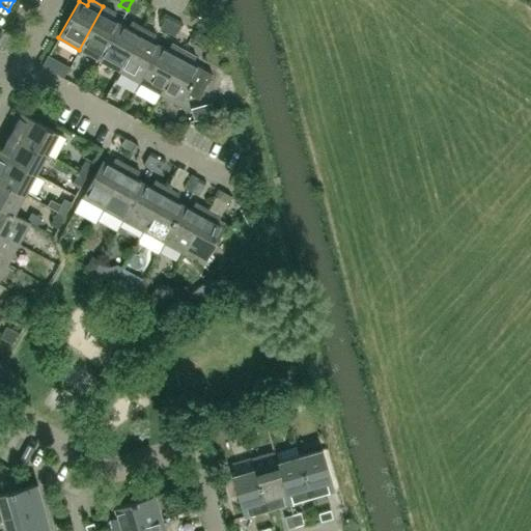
[(135,14),(142,1),(139,0),(132,0),(128,9),(135,14)]
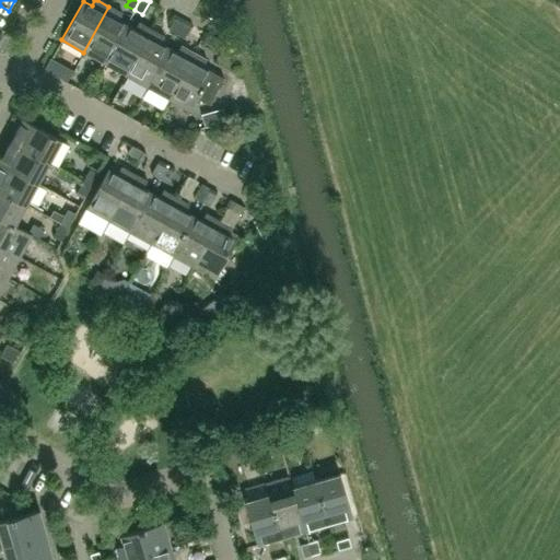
[(118,20),(121,13),(108,7),(83,53),(105,63),(126,25),(118,20)]
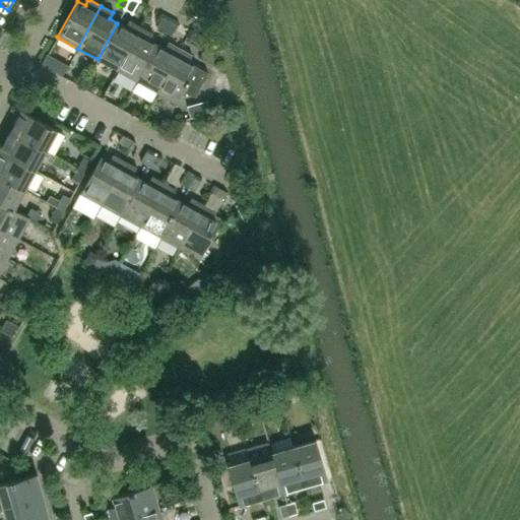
[(164,30),(171,18),(164,14),(156,26),(164,30)]
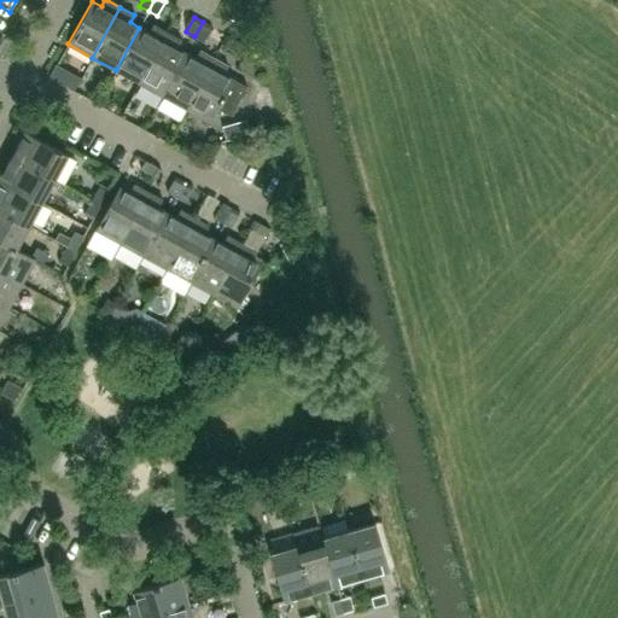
[(203,41),(211,27),(203,22),(194,36),(203,41)]
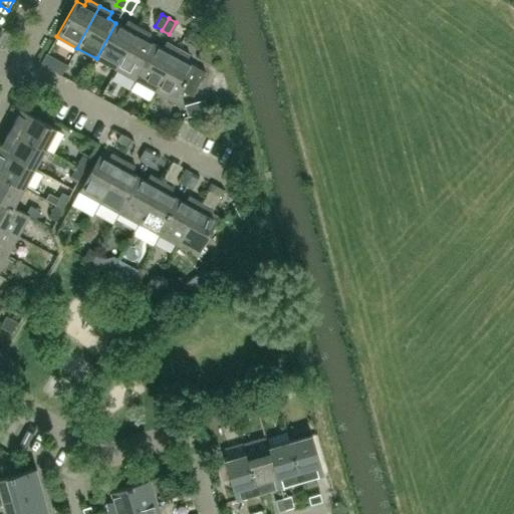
[(96,58),(115,69),(139,27),(126,20),(123,27),(115,23),(96,58)]
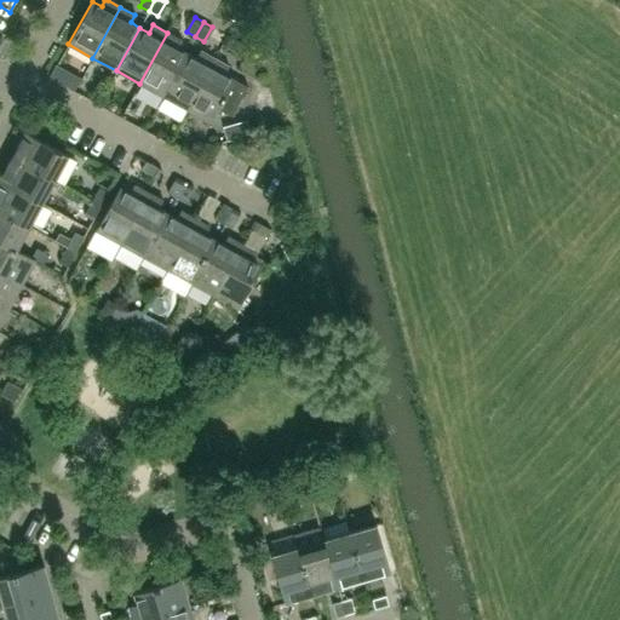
[(139,84),(164,97),(188,53),(178,49),(182,40),(167,33),(139,84)]
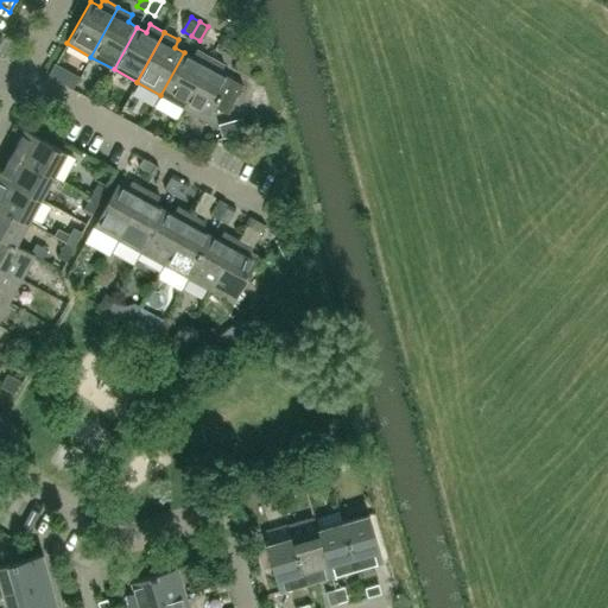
[(233,51),(238,43),(223,35),(219,43),(233,51)]
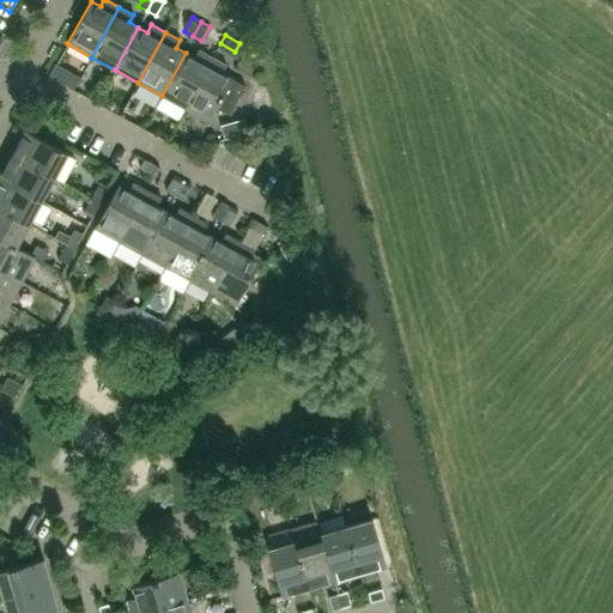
[(198,50),(194,58),(186,53),(162,96),(184,108),(212,58),(198,50)]
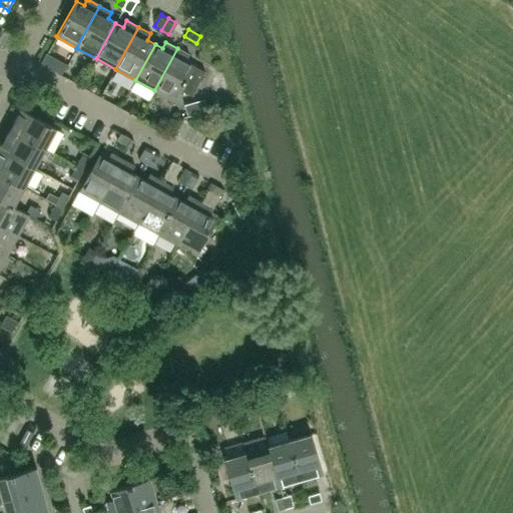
[(185,61),(189,55),(177,48),(154,90),(174,102),(181,89),(192,95),(205,71),(185,61)]
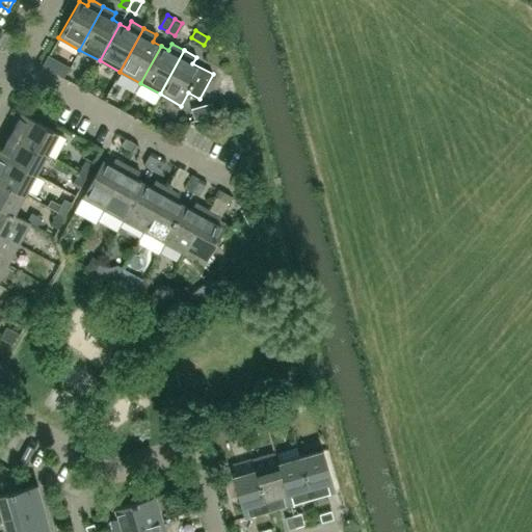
[(46,153),(57,132),(21,112),(9,133),(46,153)]
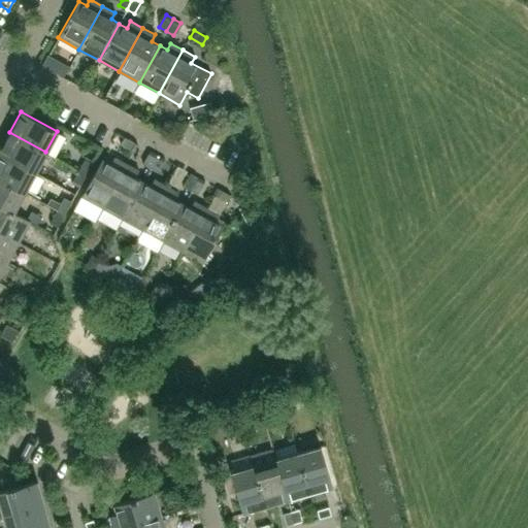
[(45,152),(9,132),(0,149),(0,153),(35,172),(45,152)]
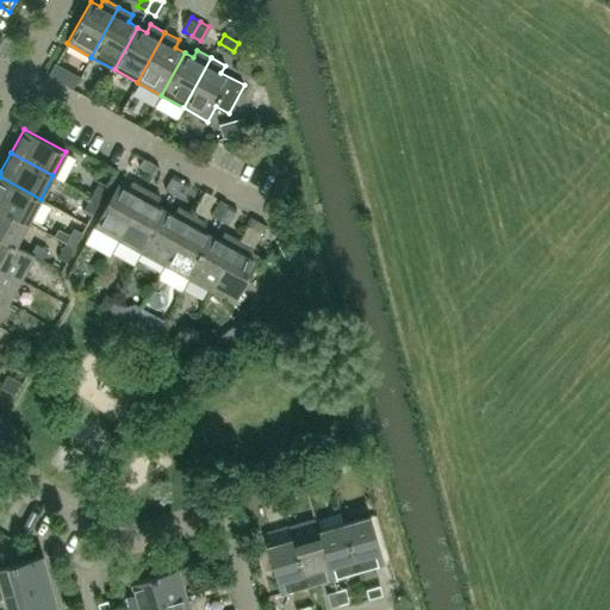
[(143,159),(137,167),(153,175),(157,167),(143,159)]
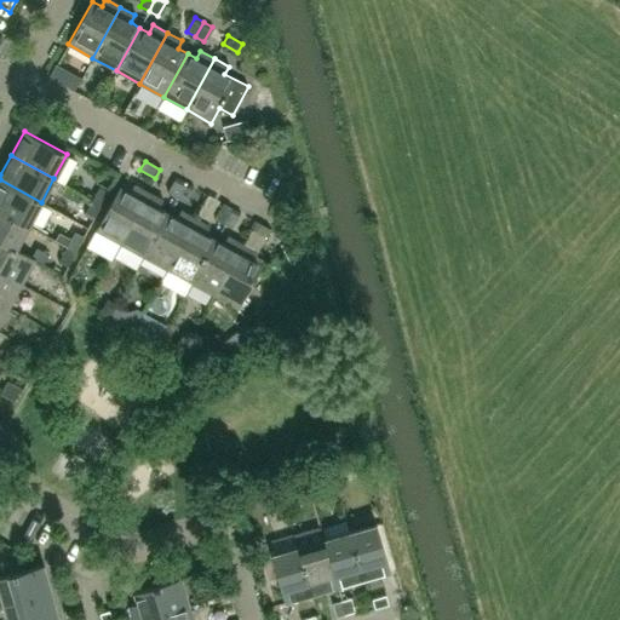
[(176,197),(183,182),(174,177),(166,193),(176,197)]
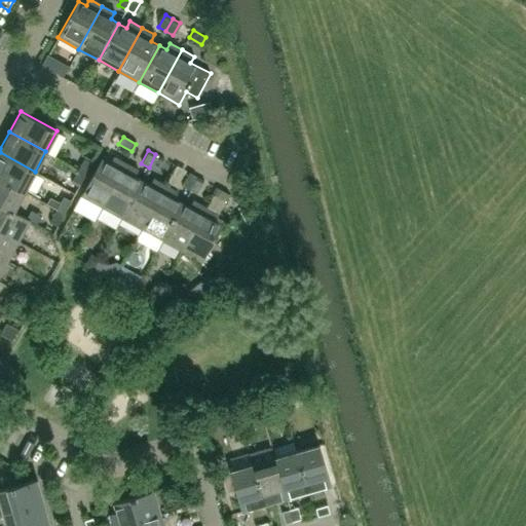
[(0,152),(0,178),(24,191),(35,172),(0,152)]
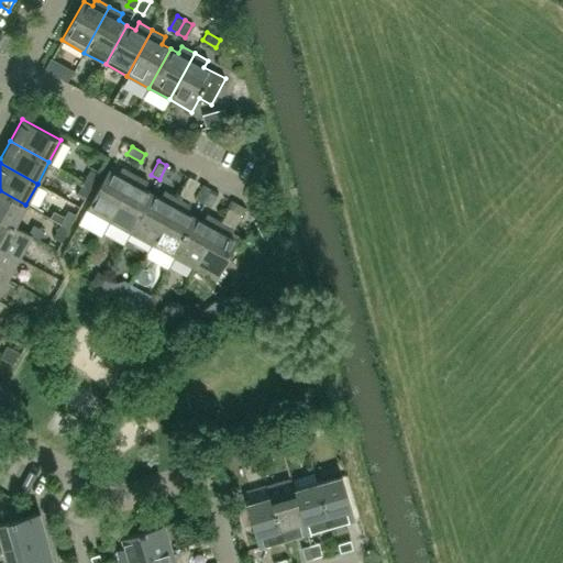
[(167,184),(175,169),(166,165),(159,179),(167,184)]
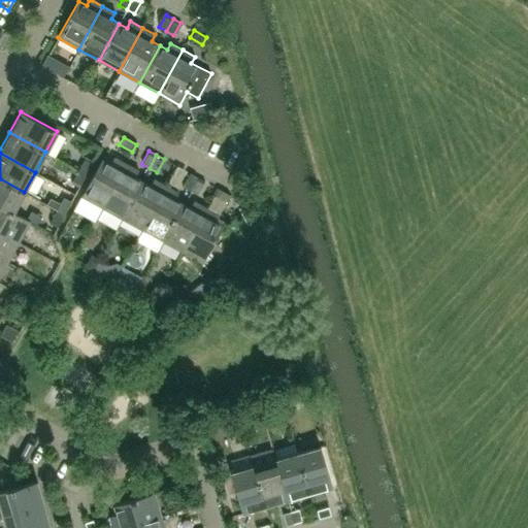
[(86,174),(93,162),(85,157),(77,170),(86,174)]
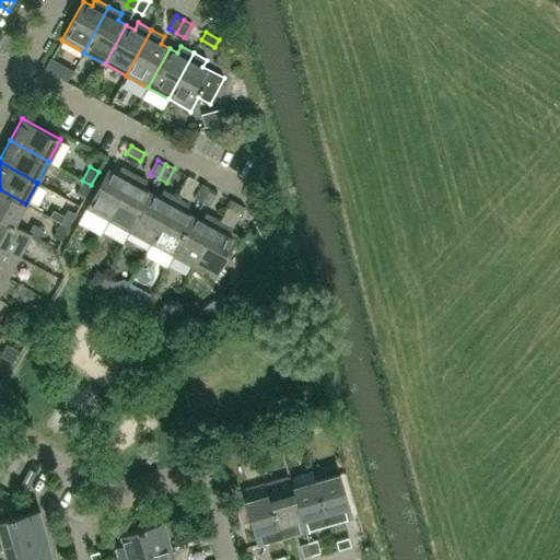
[(107,220),(133,174),(120,167),(117,174),(107,168),(85,208),(107,220)]
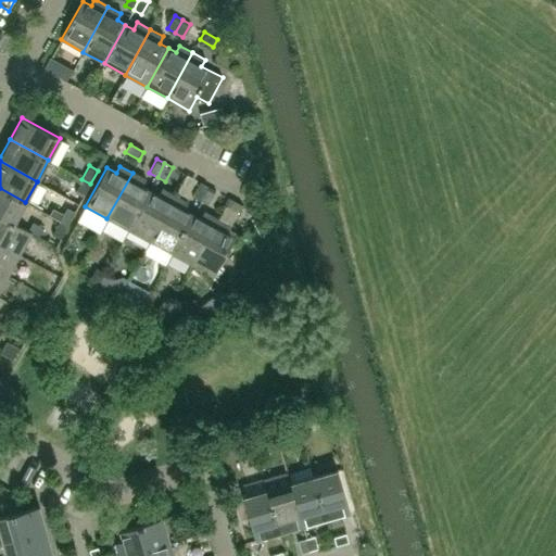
[(133,173),(106,218),(128,230),(150,191),(141,187),(146,180),(133,173)]
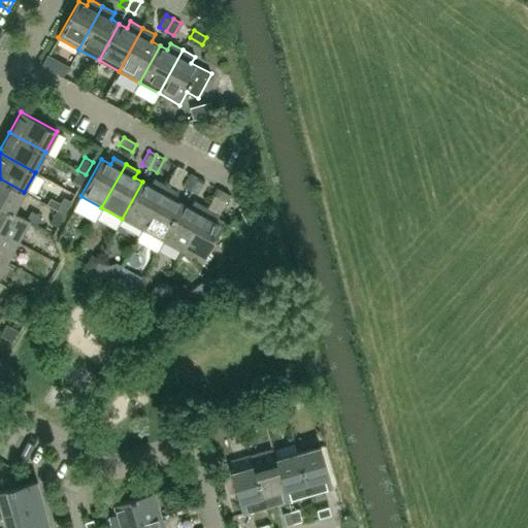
[(78,188),(86,174),(77,170),(70,183),(78,188)]
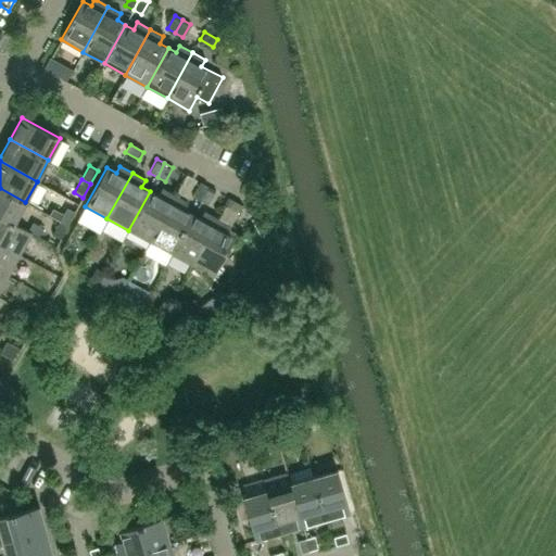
[(199,200),(206,186),(199,181),(191,196),(199,200)]
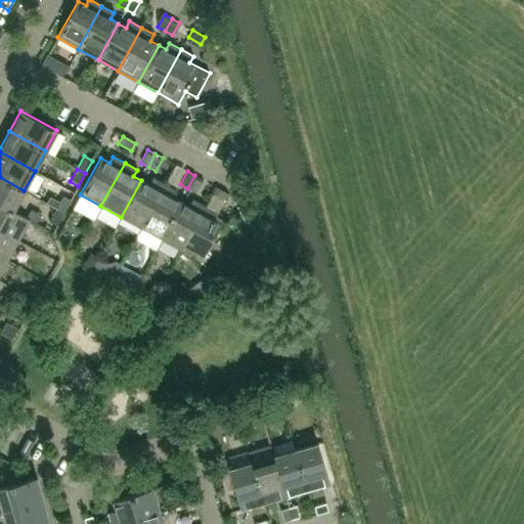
[(195,192),(203,180),(194,175),(187,188),(195,192)]
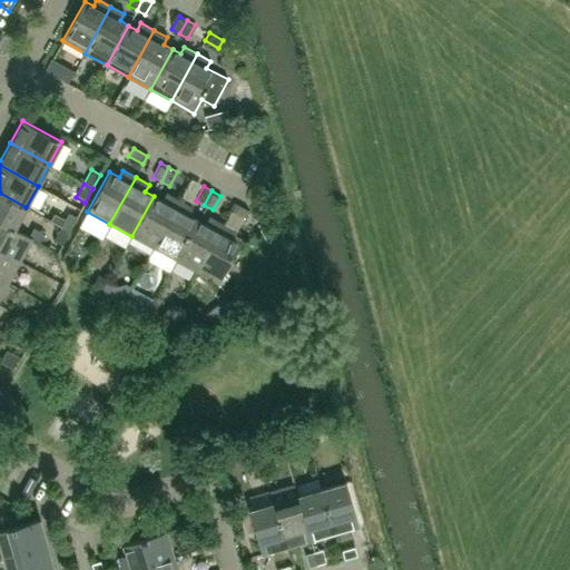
[(0,222),(13,229),(15,229),(26,207),(0,193),(0,222)]
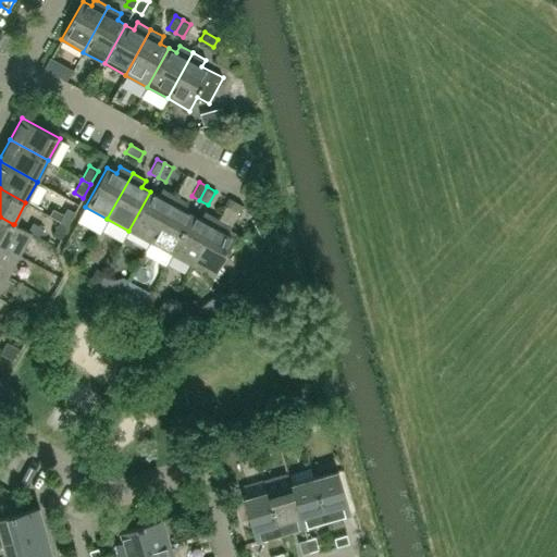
[(150,192),(128,231),(149,242),(175,196),(162,188),(158,196),(150,192)]
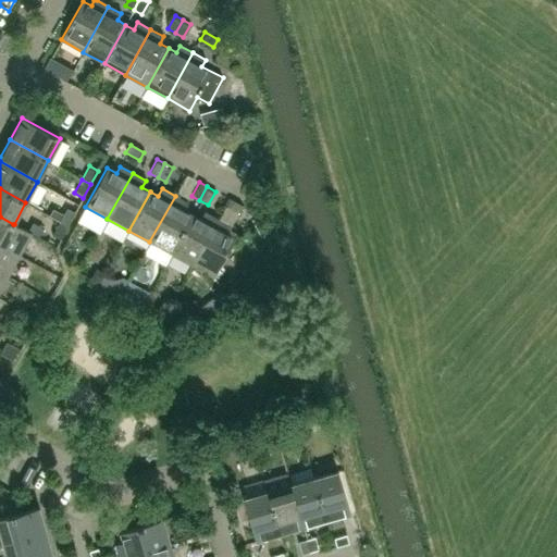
[(184,210),(188,203),(175,196),(149,242),(171,254),(192,214),(184,210)]
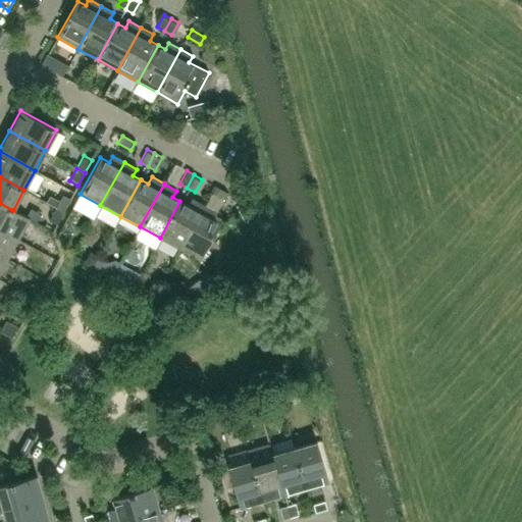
[(222,201),(227,193),(214,186),(210,194),(222,201)]
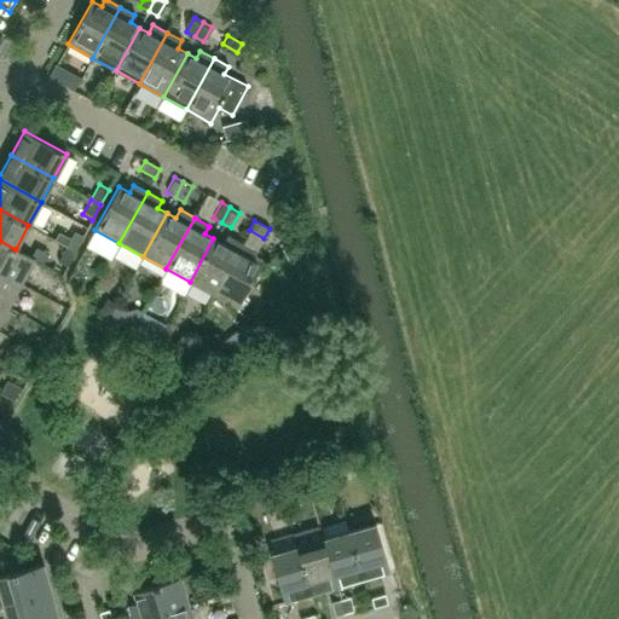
[(75,252),(84,236),(74,231),(70,238),(65,246),(75,252)]
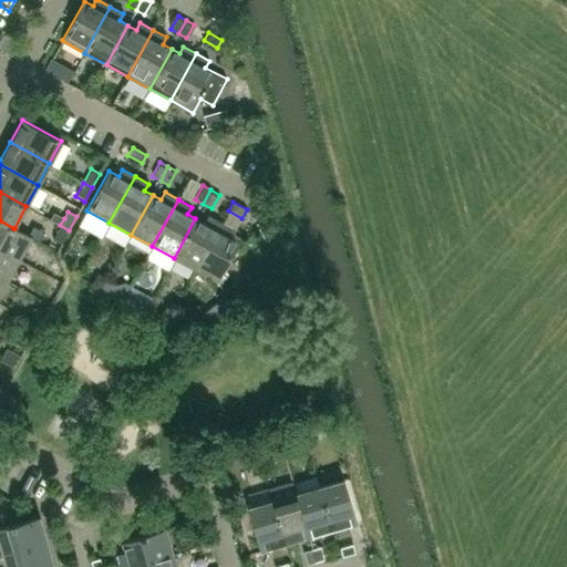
[(60,225),(64,218),(54,213),(50,219),(60,225)]
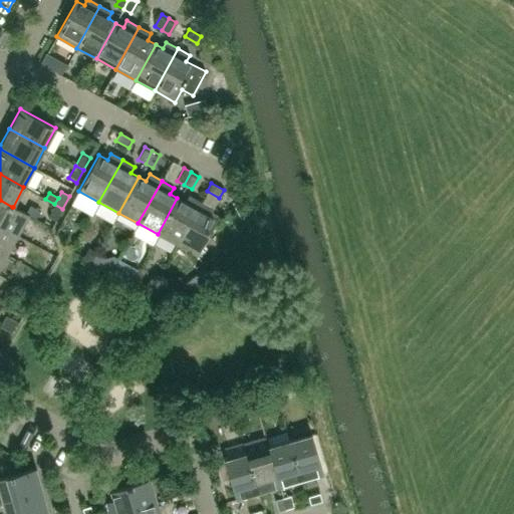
[(177,245),(200,203),(188,196),(185,202),(177,198),(158,234),(177,245)]
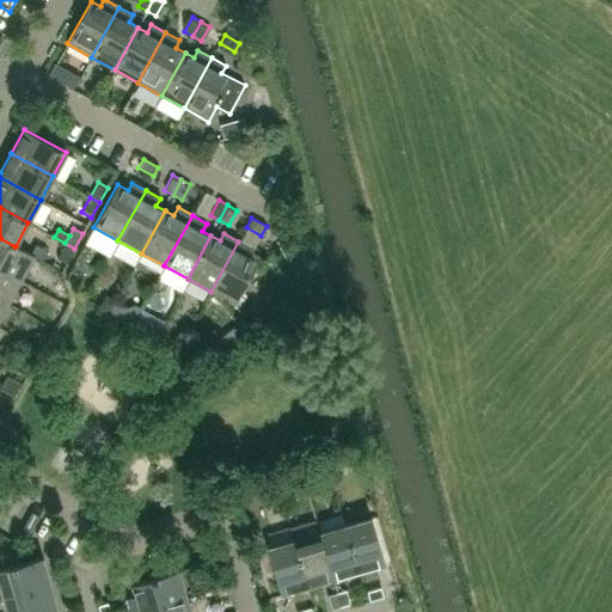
[(35,257),(16,246),(14,246),(0,238),(0,268),(22,280),(35,257)]
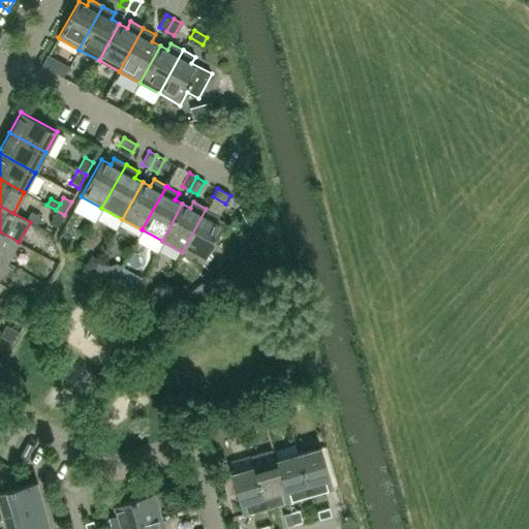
[(182,252),(203,263),(223,226),(215,221),(218,215),(206,209),(182,252)]
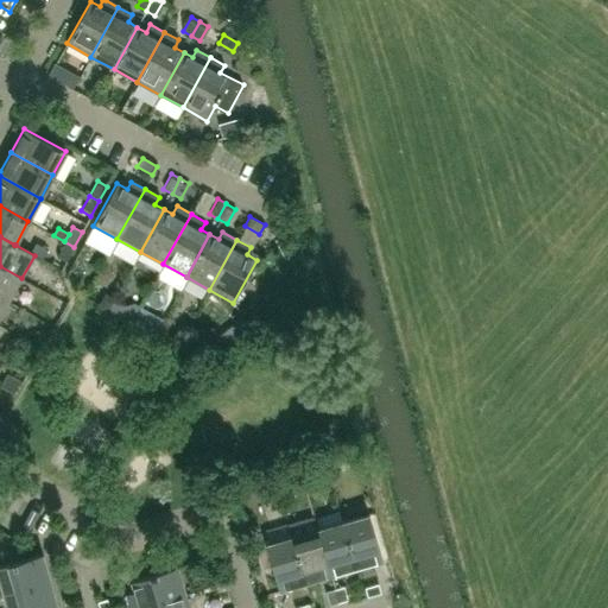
[(65,261),(74,247),(64,241),(56,257),(65,261)]
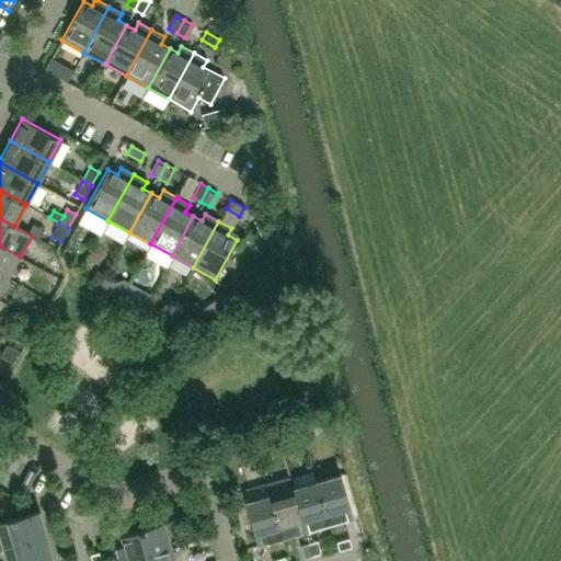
[(20,256),(0,245),(0,273),(8,278),(20,256)]
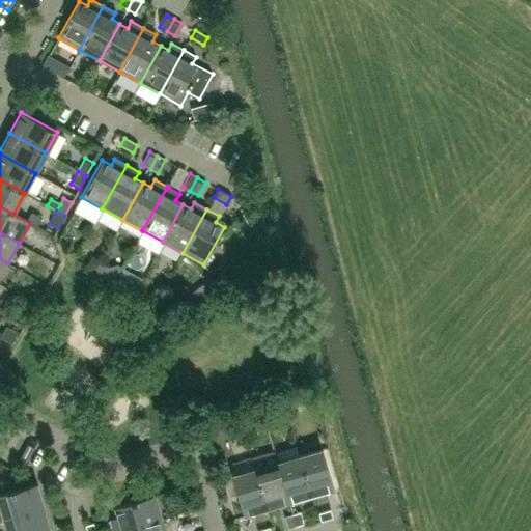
[(91,256),(87,267),(95,271),(100,261),(91,256)]
